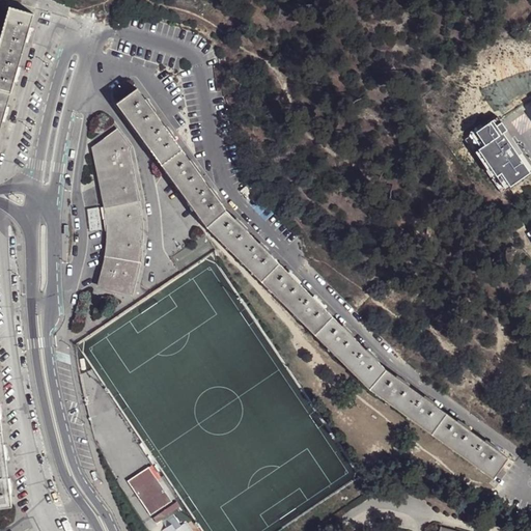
[(9,8),(0,40),(0,130),(34,16),(9,8)]
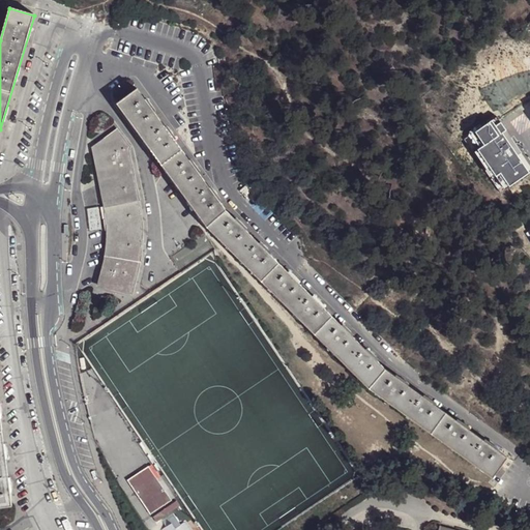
[(367,388),(491,478),(505,458),(385,370),(227,211),(137,88),(116,104),(206,227),(367,388)]
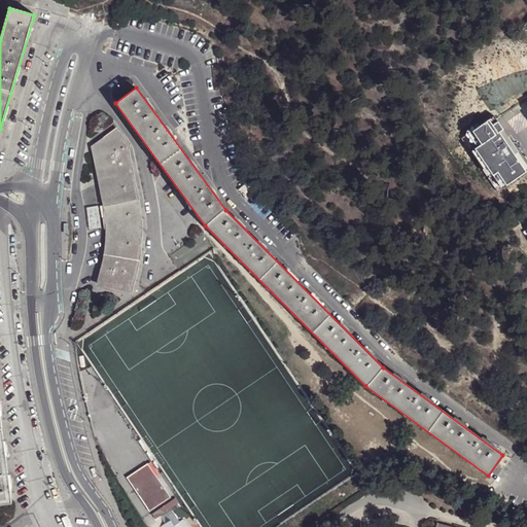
[(526,164),(494,116),(461,139),(497,192),(526,171),(526,164)]
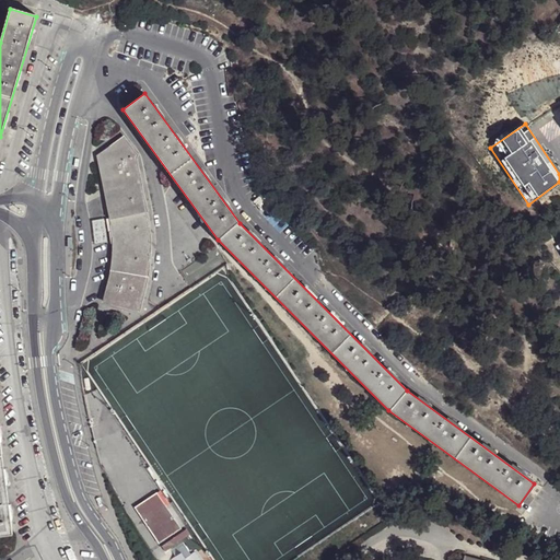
[(101,154),(113,218),(146,210),(144,206),(138,203),(136,194),(141,189),(139,178),(132,178),(130,166),(136,163),(135,158),(136,156),(123,138),(108,149),(101,154)]
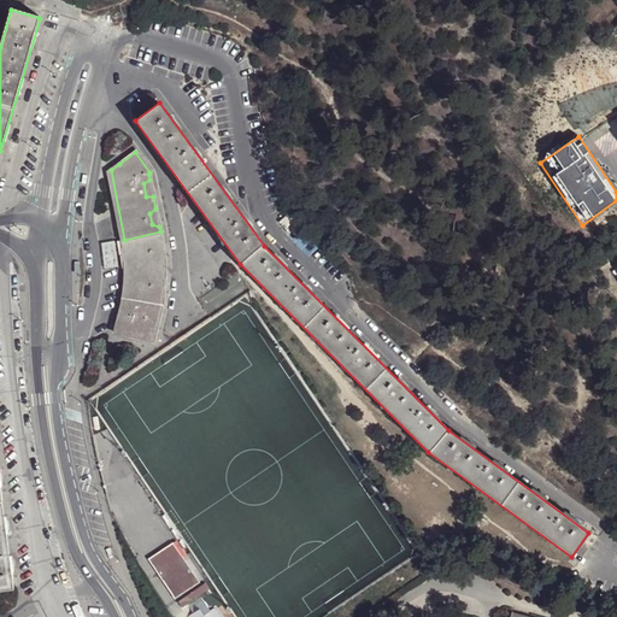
[(291,218),(282,224),(289,233),(298,227),(291,218)]
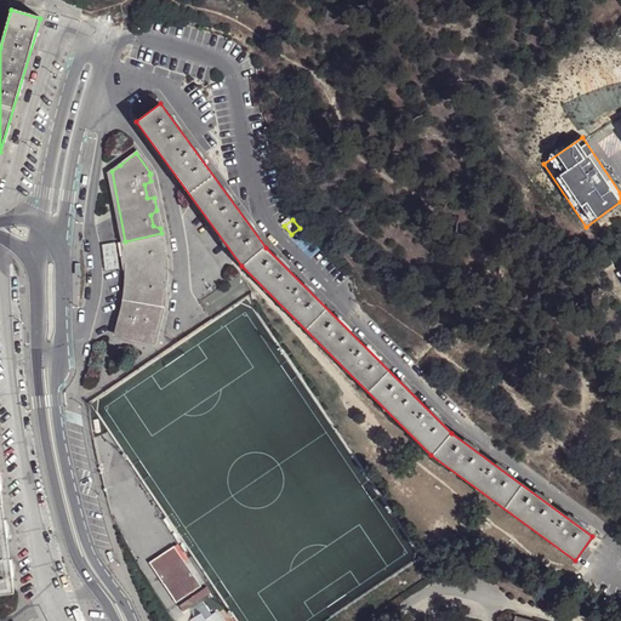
[(161,233),(125,241),(129,265),(129,281),(127,296),(126,308),(118,336),(153,346),(157,335),(152,331),(154,317),(161,317),(164,298),(159,296),(159,283),(165,280),(164,262),(159,260),(157,246),(163,244),(161,233)]
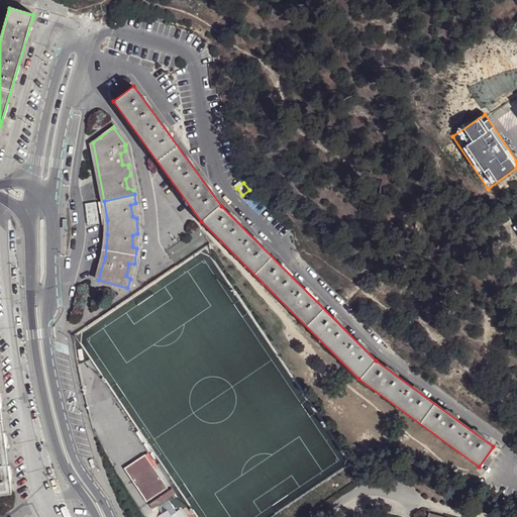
[(0,419),(0,494),(9,493),(0,419)]
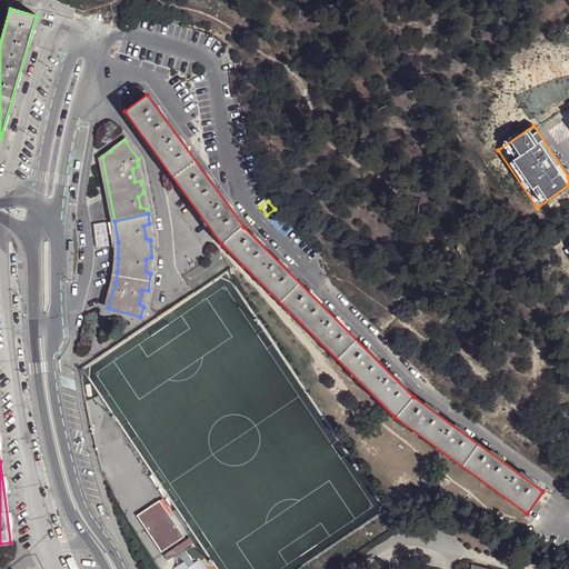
[(159,501),(137,516),(160,553),(183,538),(159,501)]
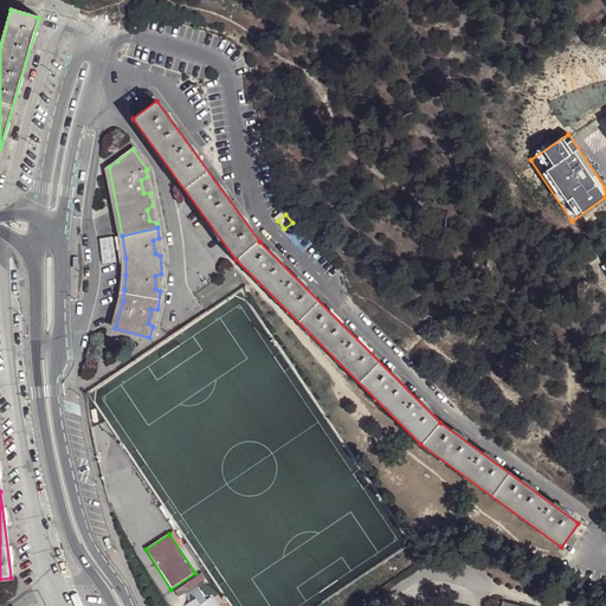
[(219,605),(213,595),(205,600),(198,588),(185,597),(189,603),(184,605),(219,605)]
